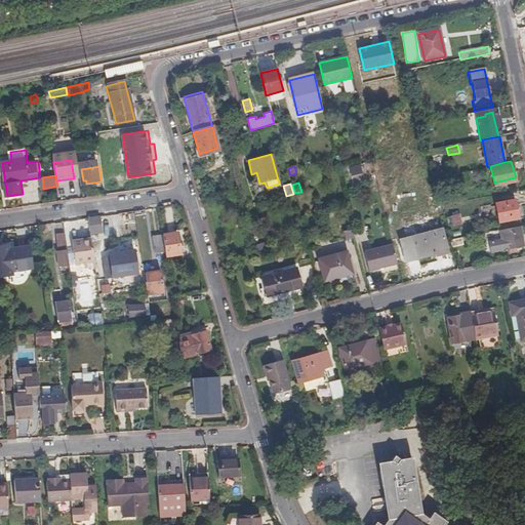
[(499,223),(519,218),(515,199),(495,204),(499,223)]
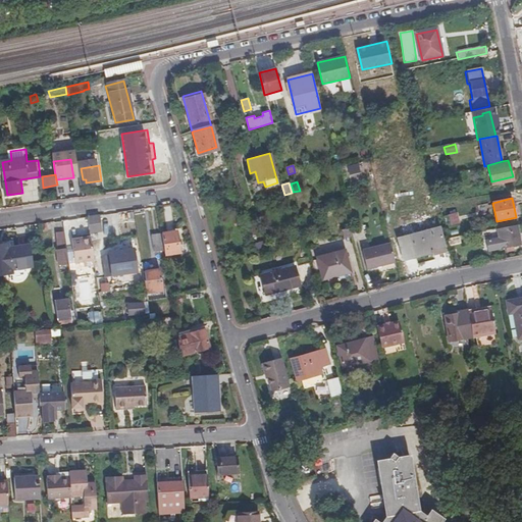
[(451,225),(461,223),(458,212),(448,215),(451,225)]
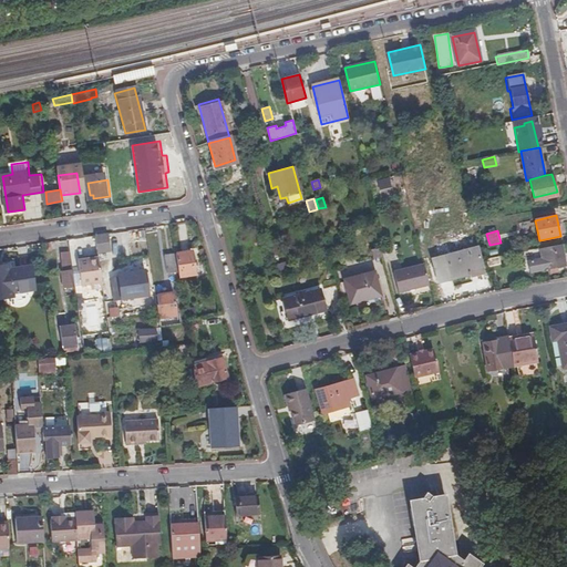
[(109,233),(95,234),(99,250),(111,249),(109,233)]
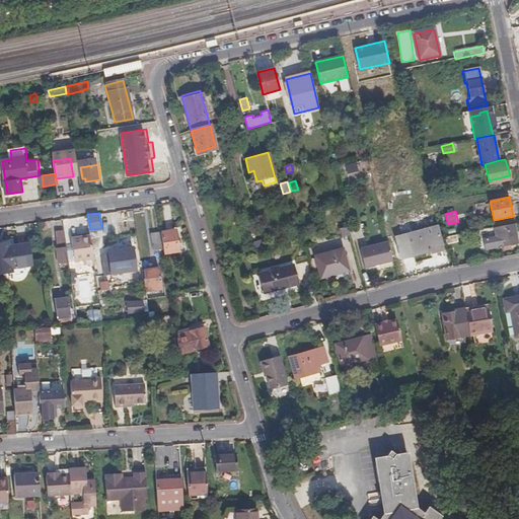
[(518,243),(513,223),(492,228),(497,248),(505,246),(511,245),(518,243)]
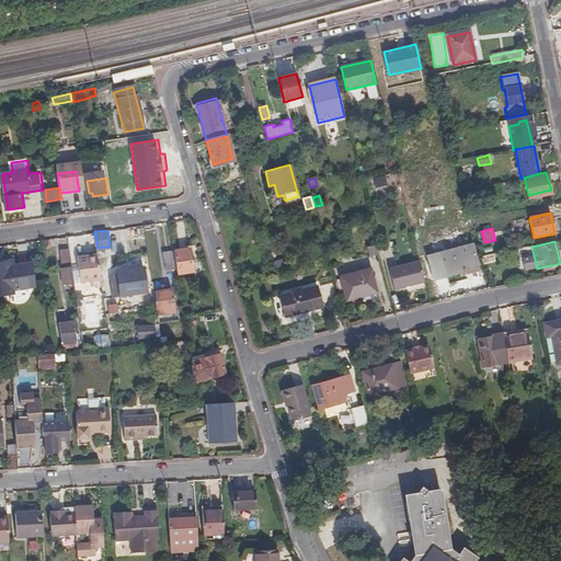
[(432,253),(437,277),(477,267),(471,243),(432,253)]
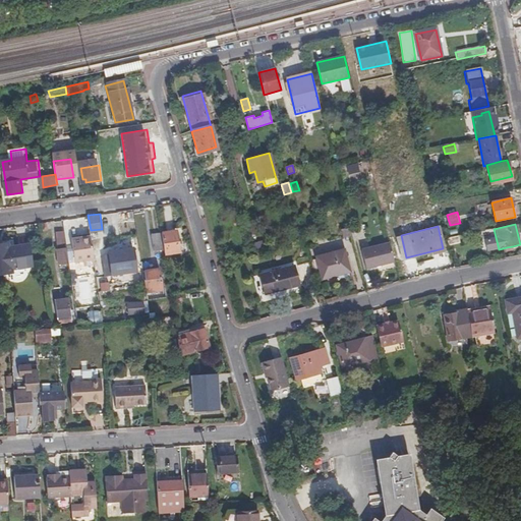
[(343,237),(350,235),(348,228),(341,229),(343,237)]
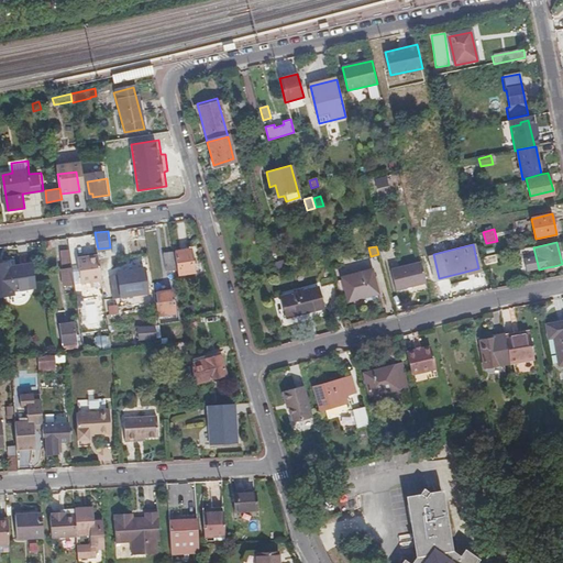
[(190,249),(175,251),(177,267),(178,274),(194,271),(190,249)]
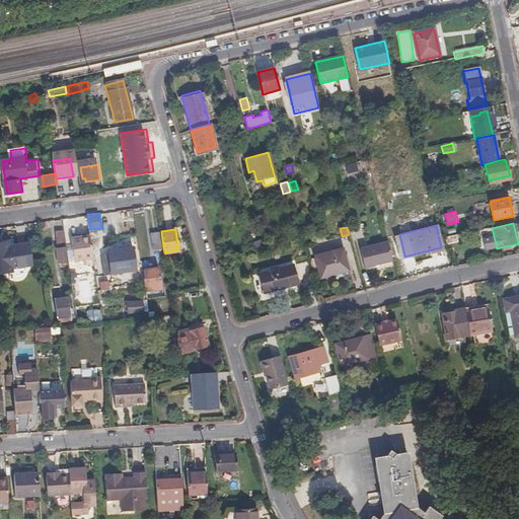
[(59,232),(61,248),(58,249),(60,266),(70,264),(68,247),(66,231),(59,232)]
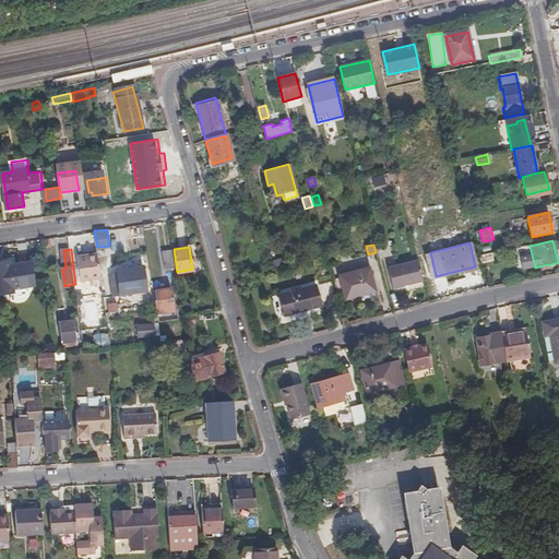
[(176,265),(174,249),(162,250),(164,266),(176,265)]
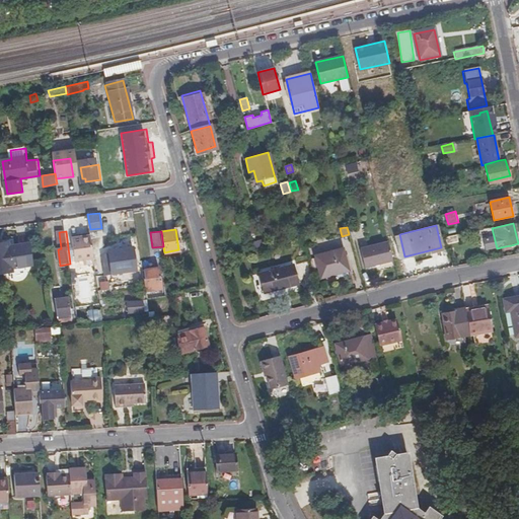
[(400,258),(404,256),(399,234),(394,235),(400,258)]
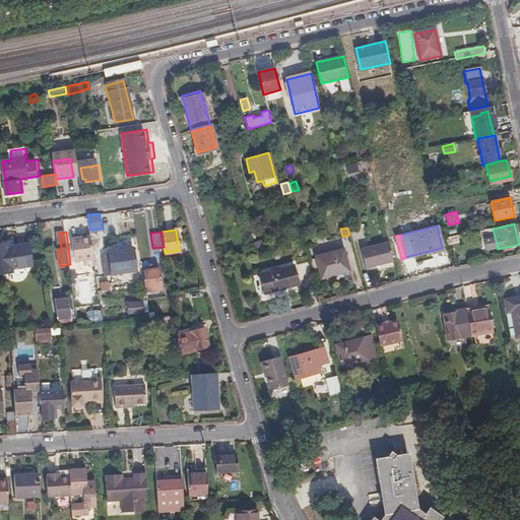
[(84,259),(94,258),(91,238),(82,240),(81,237),(72,238),(75,260),(84,259)]
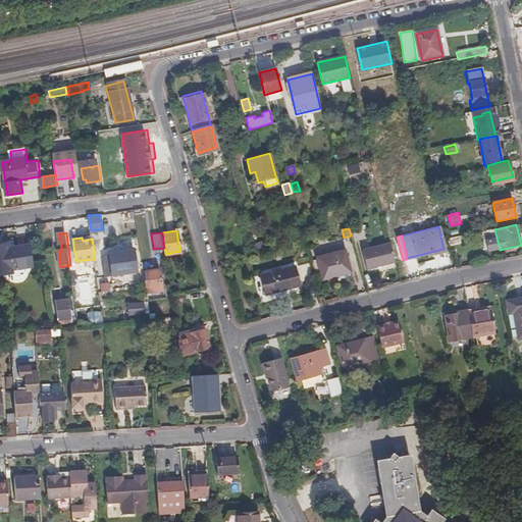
[(461,245),(460,238),(449,240),(452,251),(456,250),(455,246),(461,245)]
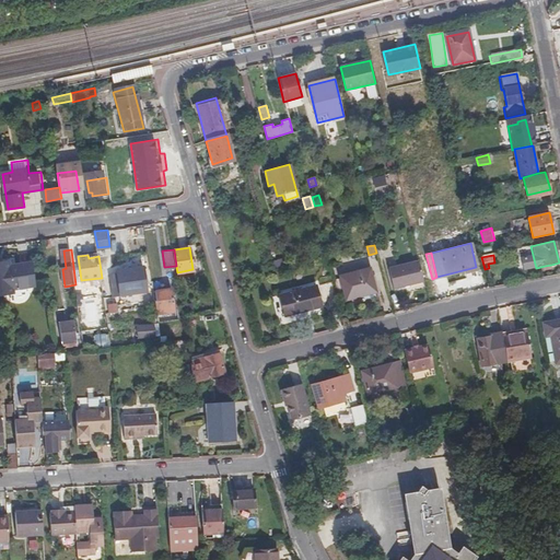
[(333,279),(326,256),(321,257),(327,280),(333,279)]
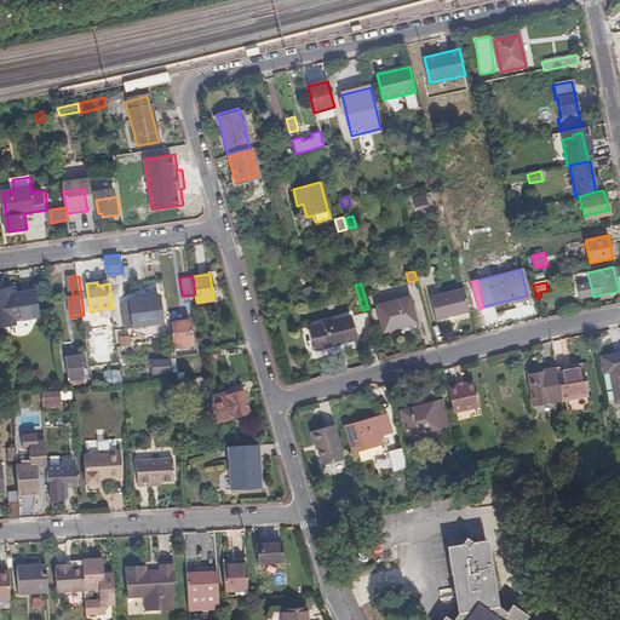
[(10,290),(0,290),(0,321),(15,320),(13,316),(39,311),(35,290),(11,294),(10,290)]
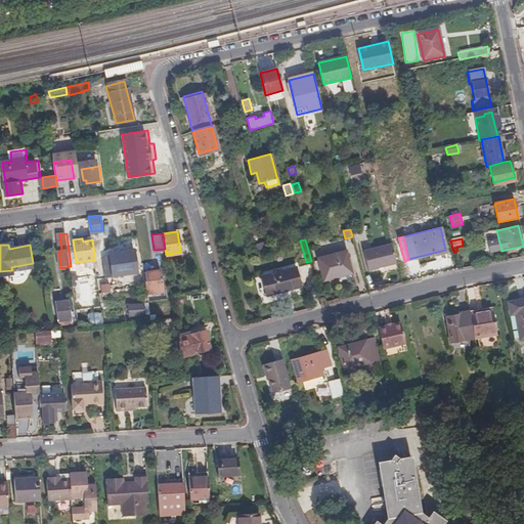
[(368,270),(396,263),(392,245),(363,252),(368,270)]
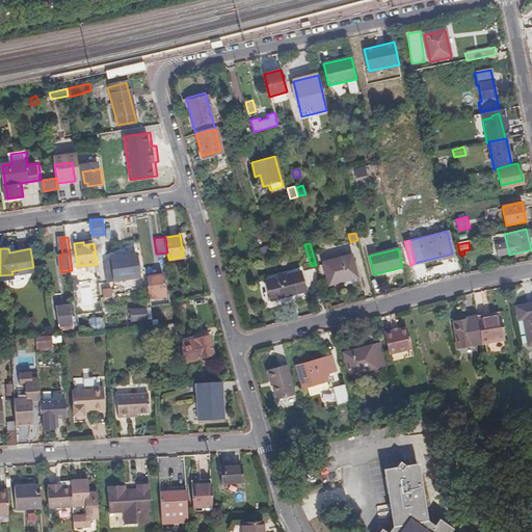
[(136,253),(112,256),(112,259),(105,261),(107,278),(114,277),(115,281),(140,277),(136,253)]
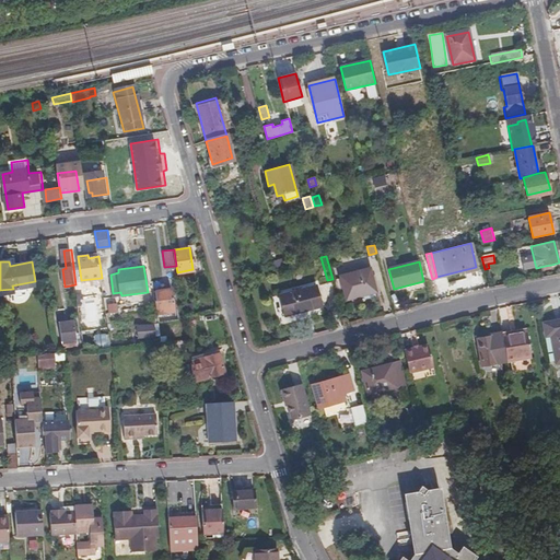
[(350,275),(357,298),(375,292),(369,269),(350,275)]
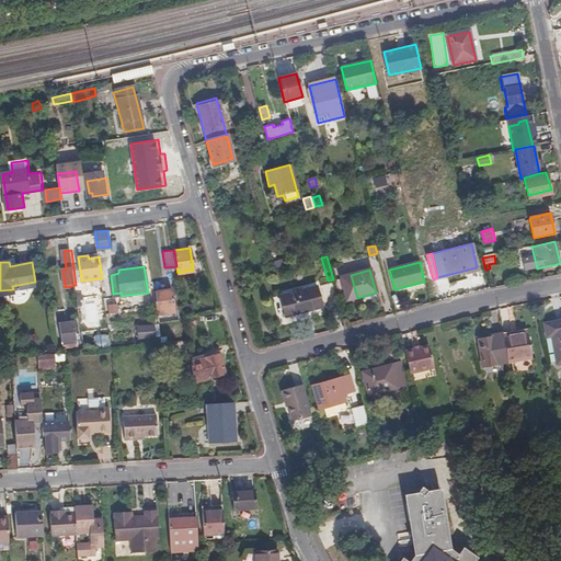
[(346,301),(357,298),(351,275),(340,278),(340,279),(344,293),(346,301)]
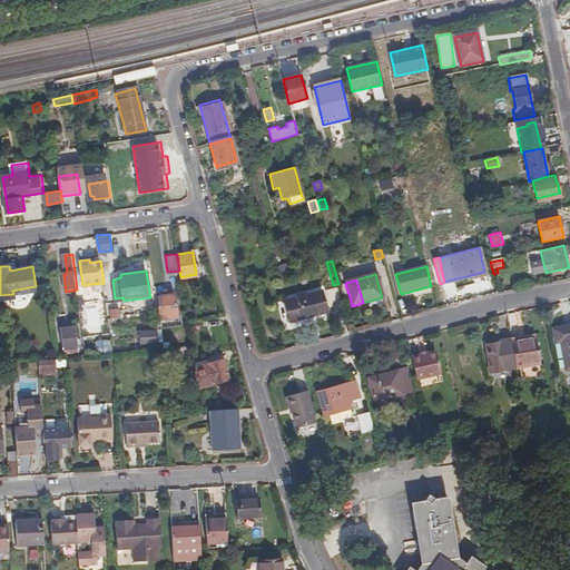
[(94,293),(105,292),(104,283),(92,284),(94,293)]
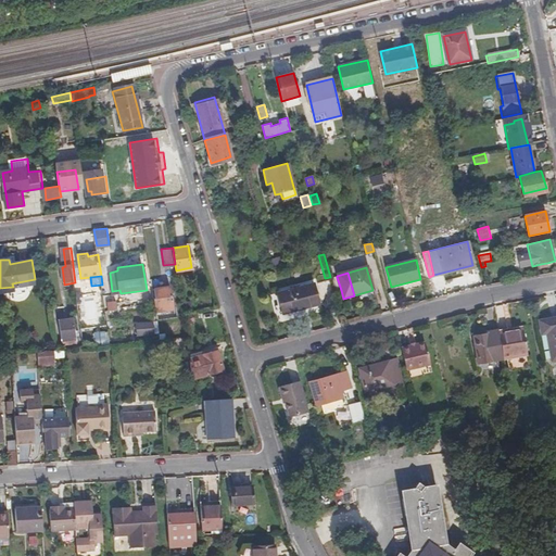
[(336,292),(341,290),(337,277),(331,278),(336,292)]
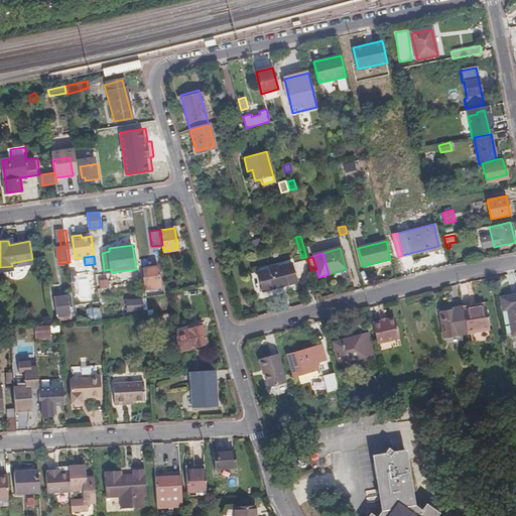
[(263,292),(295,283),(290,263),(257,273),(263,292)]
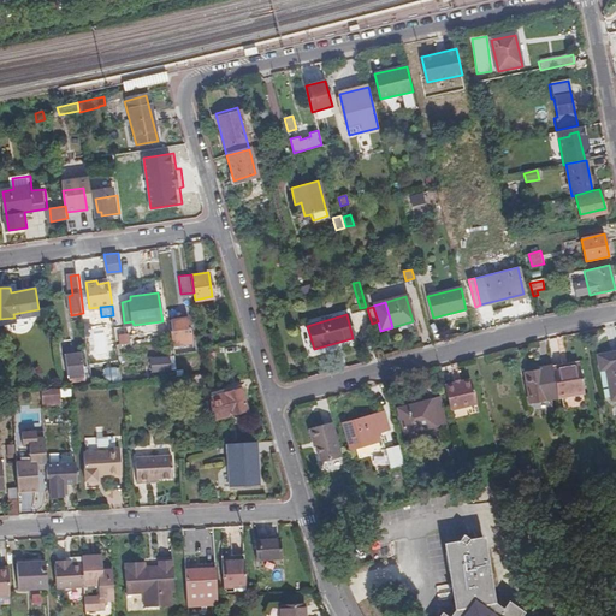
[(173,330),(171,330),(173,344),(193,341),(190,318),(172,319),(173,330)]
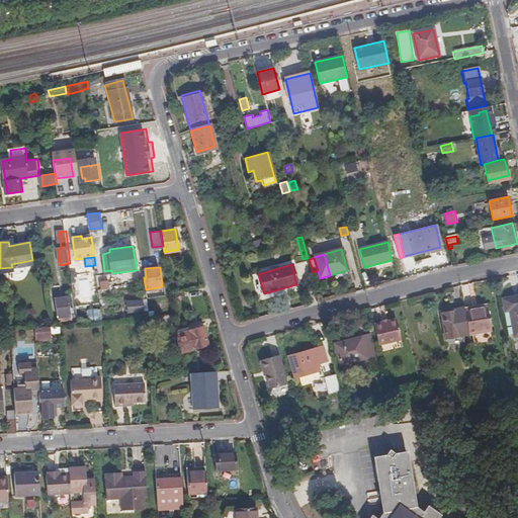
[(99,278),(98,288),(107,288),(108,279),(99,278)]
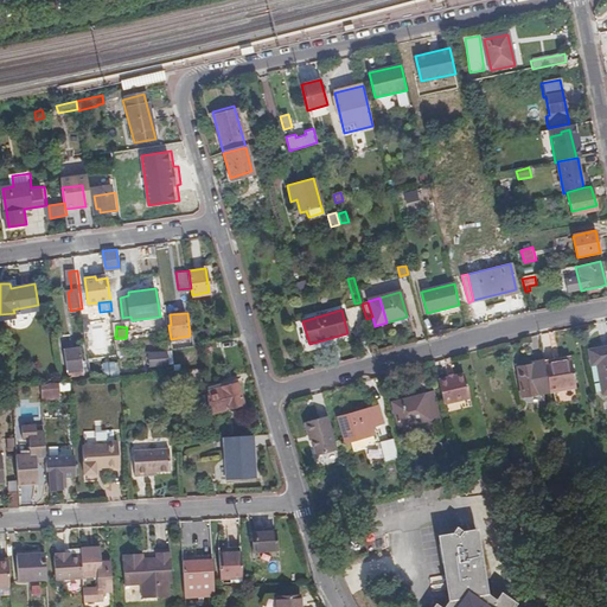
[(601,391),(606,390),(606,345),(588,350),(590,364),(596,363),(601,391)]
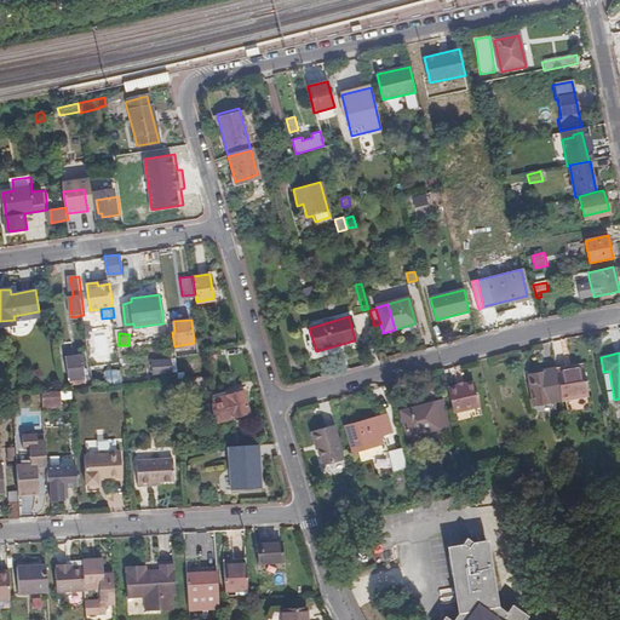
[(82,357),(70,359),(73,383),(86,380),(82,357)]
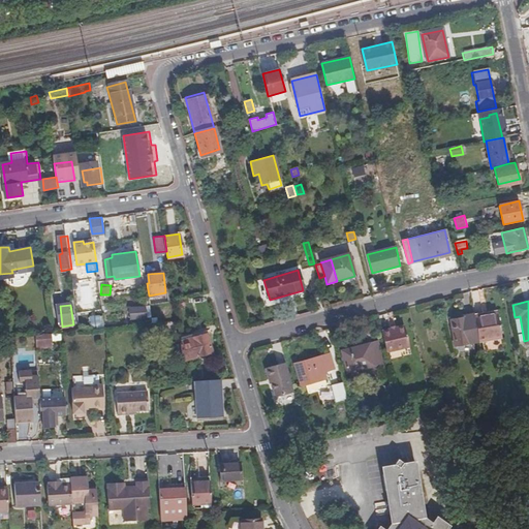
[(151,317),(150,306),(130,309),(131,320),(151,317)]
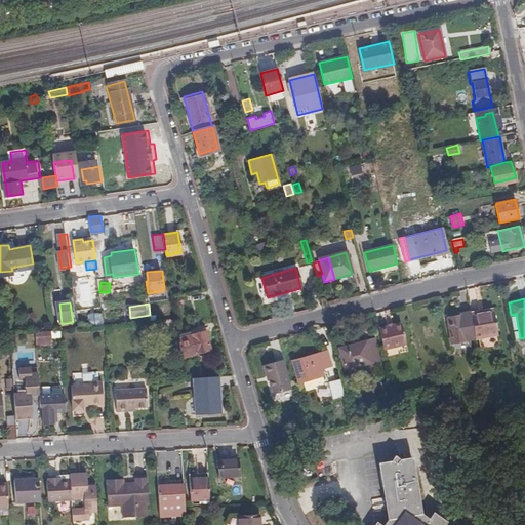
[(469,312),(469,311),(457,313),(457,316),(446,318),(450,344),(474,339),(469,312)]
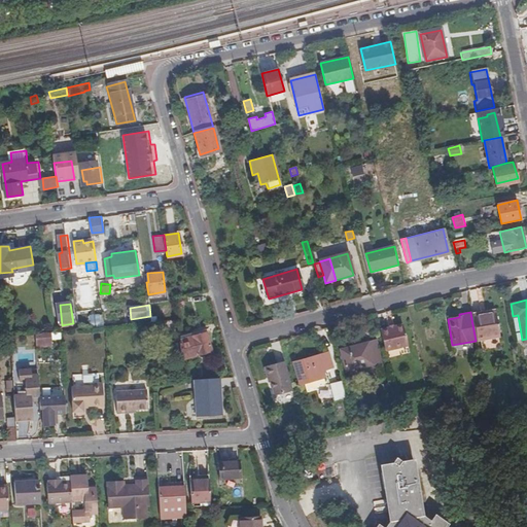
[(470,313),(476,341),(499,337),(494,312),(482,315),(481,312),(470,313)]
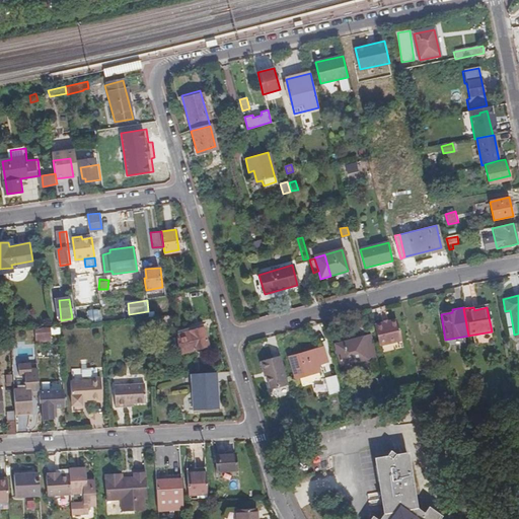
[(98,310),(87,309),(86,319),(97,320),(98,310)]
